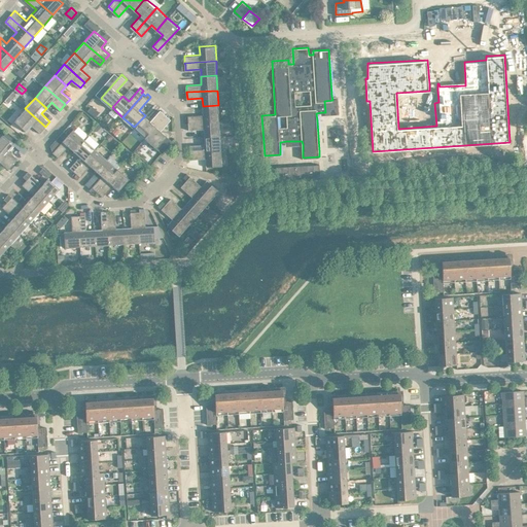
[(188,114),(188,121),(219,119),(218,105),(203,106),(203,113),(188,114)]
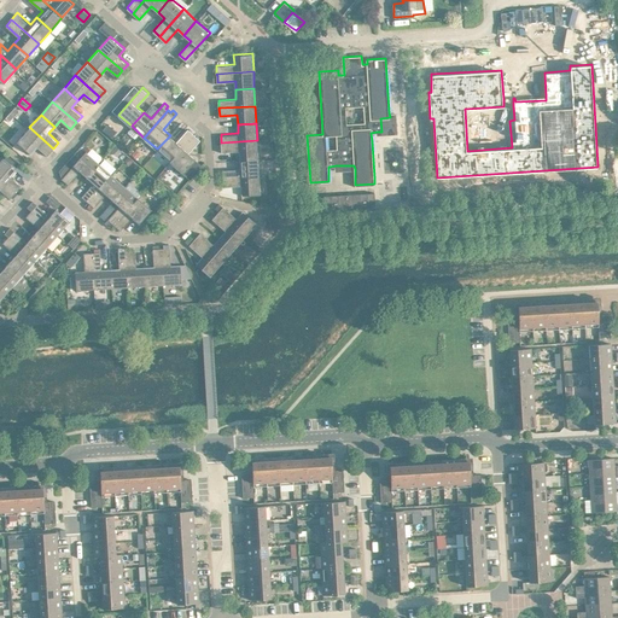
[(53,149),(29,127),(17,140),(31,153),(38,146),(47,155),(53,149)]
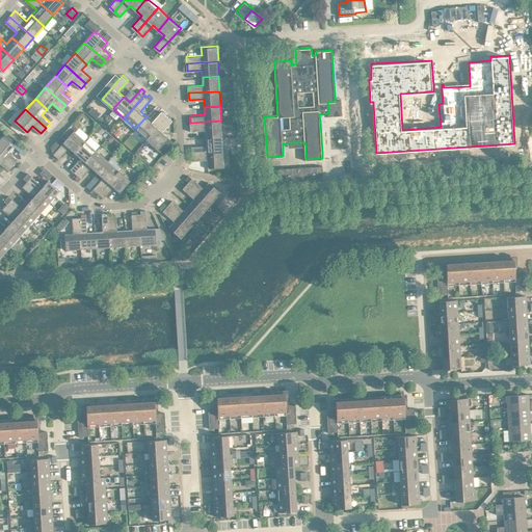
[(135,128),(147,138),(167,114),(162,110),(152,122),(147,116),(135,128)]
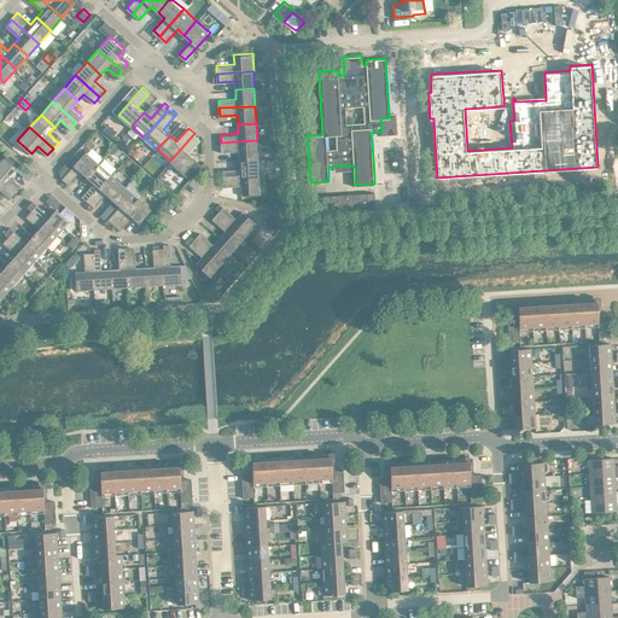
[(194,133),(170,161),(191,179),(196,172),(190,165),(196,158),(188,152),(200,139),(194,133)]
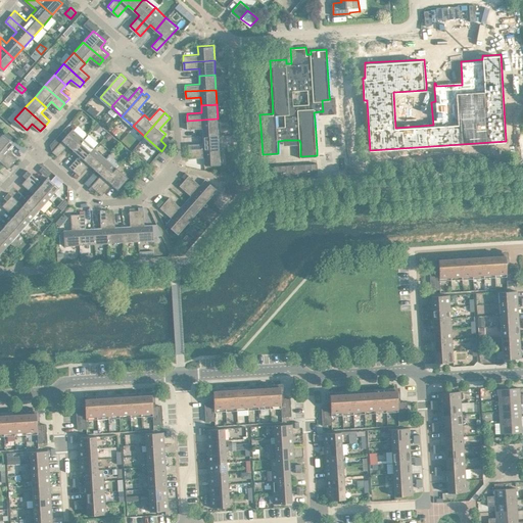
[(202,127),(202,135),(219,134),(218,119),(187,121),(187,128),(202,127)]
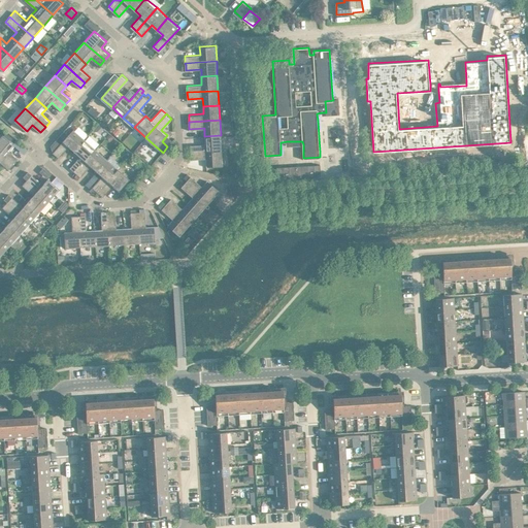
[(99,123),(95,128),(100,132),(104,128),(99,123)]
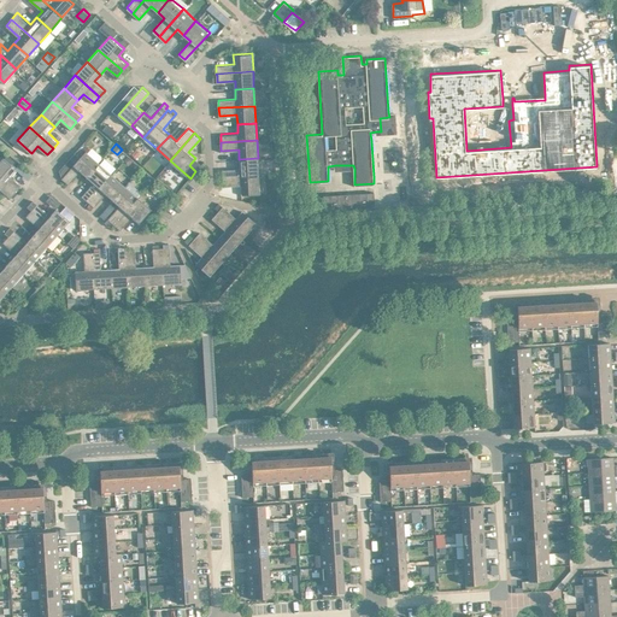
[(80,170),(87,176),(99,162),(86,150),(62,177),(69,183),(80,170)]
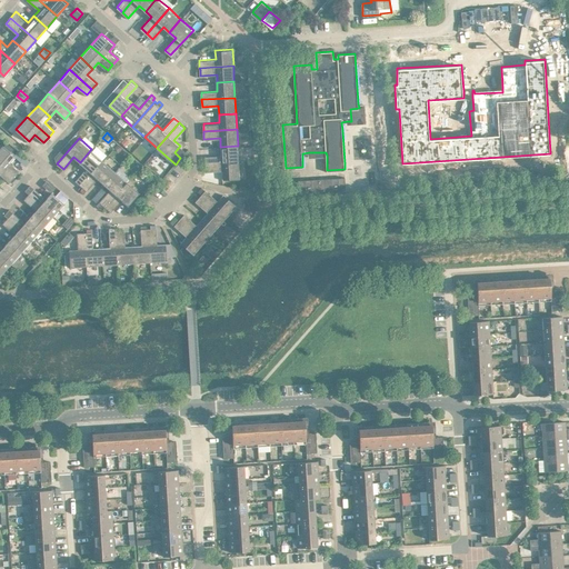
[(3,143),(0,147),(0,162),(15,176),(20,170),(10,161),(16,156),(3,143)]
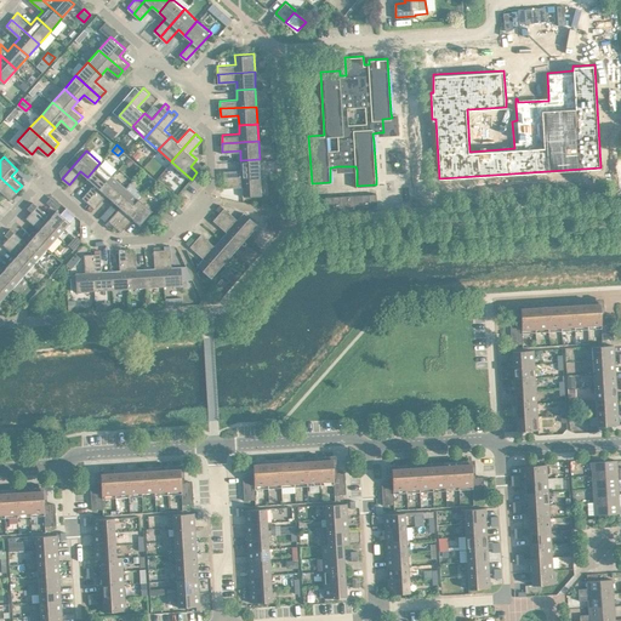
[(223,170),(224,178),(261,176),(260,159),(240,160),(241,169),(223,170)]
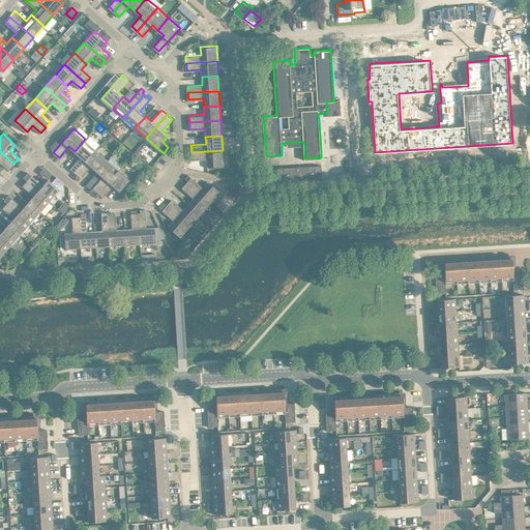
[(70,168),(76,172),(96,149),(85,139),(75,151),(80,156),(70,168)]
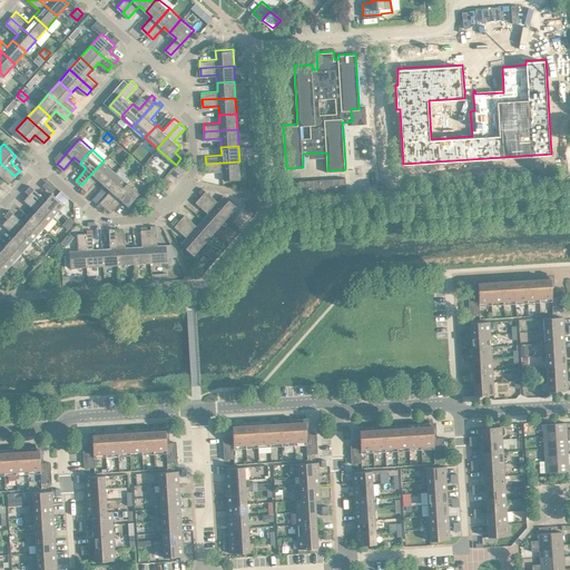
[(98,178),(105,184),(116,170),(104,160),(81,185),(82,186),(87,190),(98,178)]
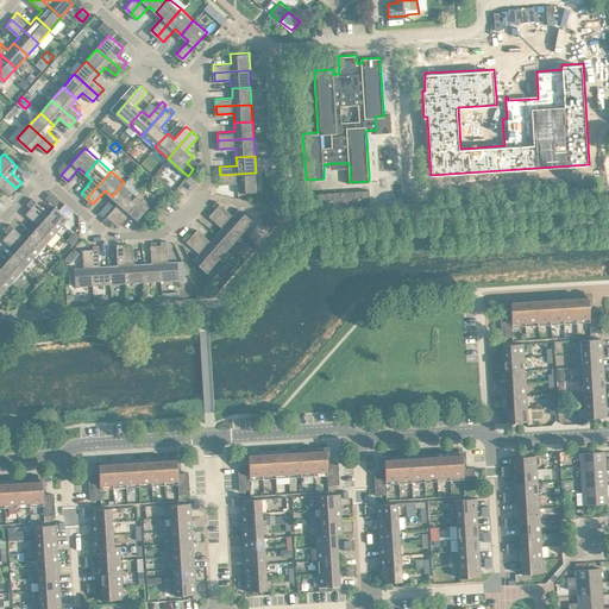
[(256,173),(220,175),(220,183),(238,182),(238,192),(257,190),(256,173)]
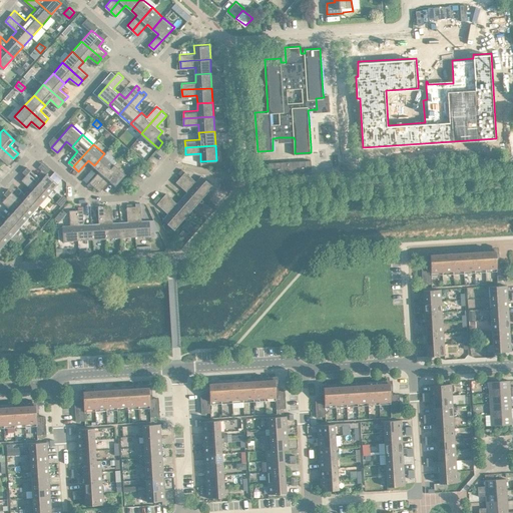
[(0,146),(0,155),(0,156),(8,163),(13,158),(0,146)]
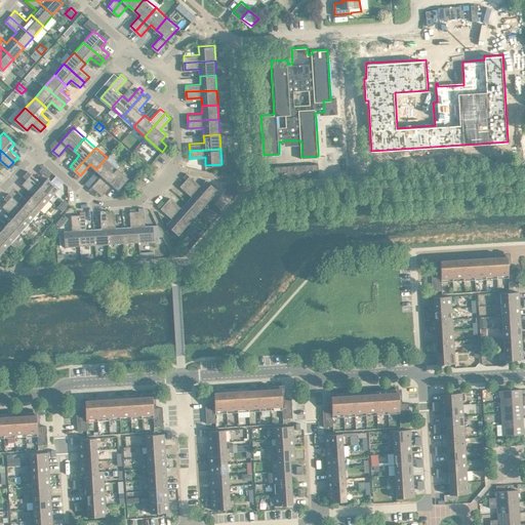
[(91,186),(97,190),(118,167),(107,157),(96,169),(102,174),(91,186)]
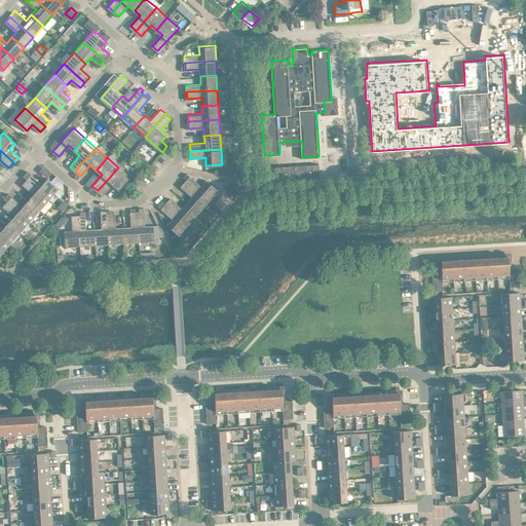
[(118,167),(98,190),(103,195),(112,184),(118,189),(129,177),(118,167)]
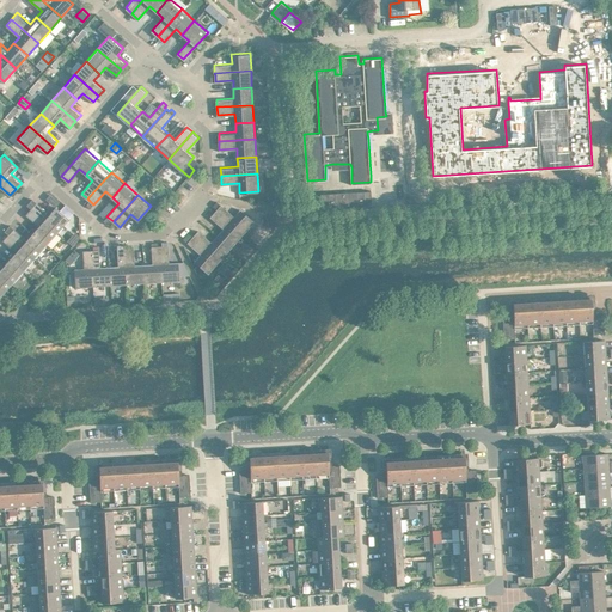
[(37,201),(31,207),(59,231),(69,218),(56,206),(50,213),(37,201)]
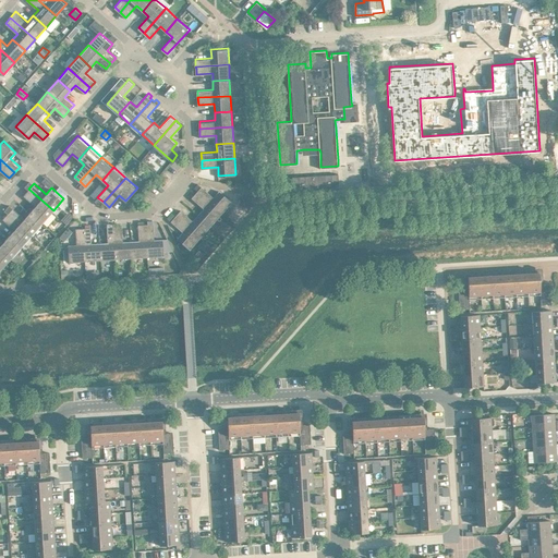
[(198,190),(196,191),(221,213),(232,201),(219,190),(214,196),(202,185),(198,190)]
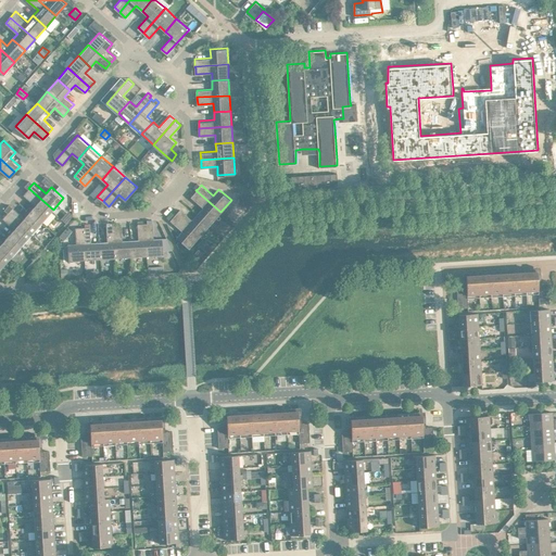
[(35,204),(29,211),(42,222),(53,210),(28,188),(23,193),(35,204)]
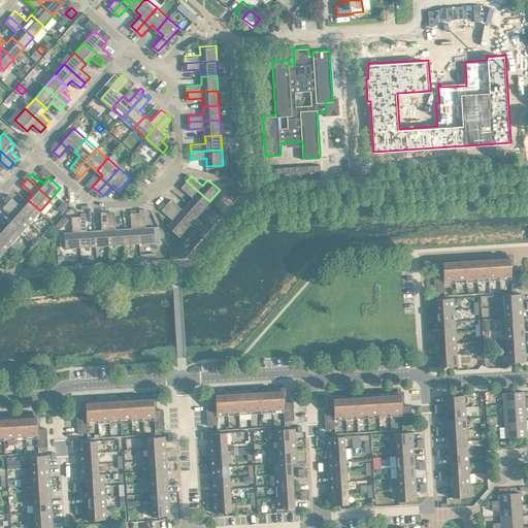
[(193,196),(188,202),(199,212),(209,201),(186,180),(182,186),(193,196)]
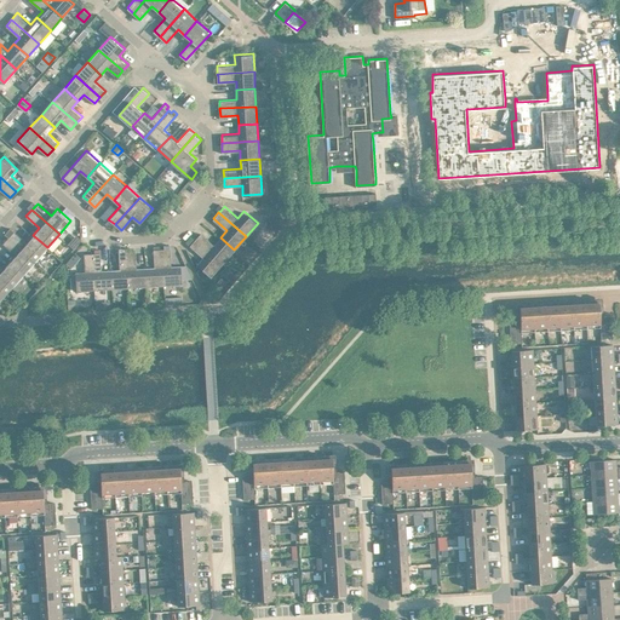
[(279,216),(267,217),(267,227),(280,227),(279,216)]
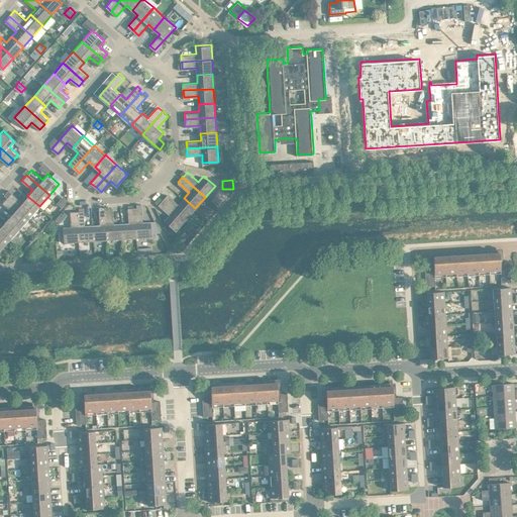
[(4,194),(7,197),(30,217),(39,206),(27,196),(22,201),(12,192),(10,193),(7,191),(4,194)]
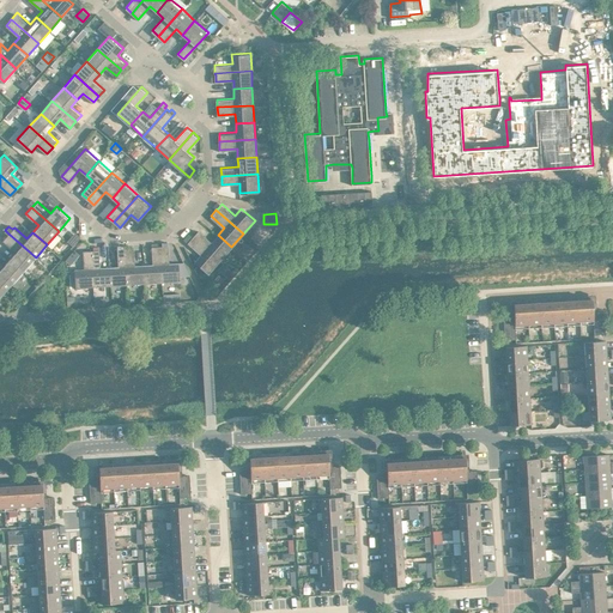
[(199,230),(193,236),(220,260),(231,247),(218,235),(212,241),(199,230)]
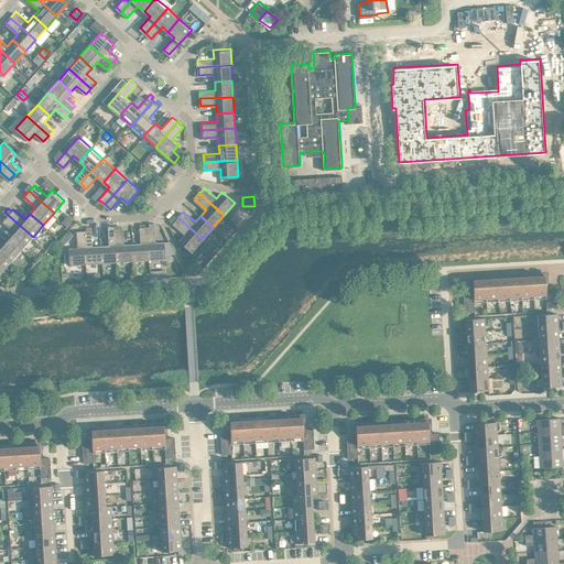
[(14,231),(9,237),(22,249),(33,237),(8,215),(2,220),(14,231)]
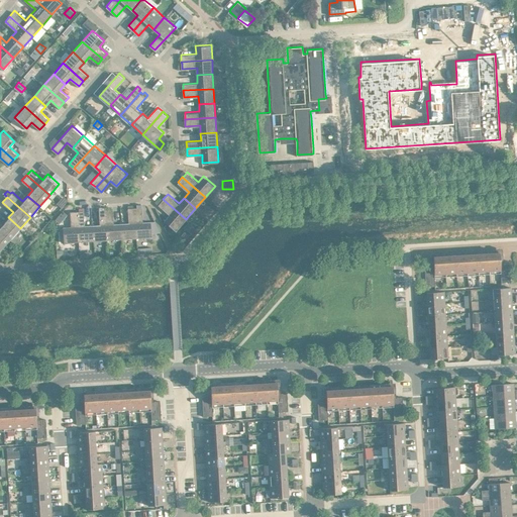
[(186,219),(163,199),(159,204),(170,214),(165,220),(176,230),(186,219)]
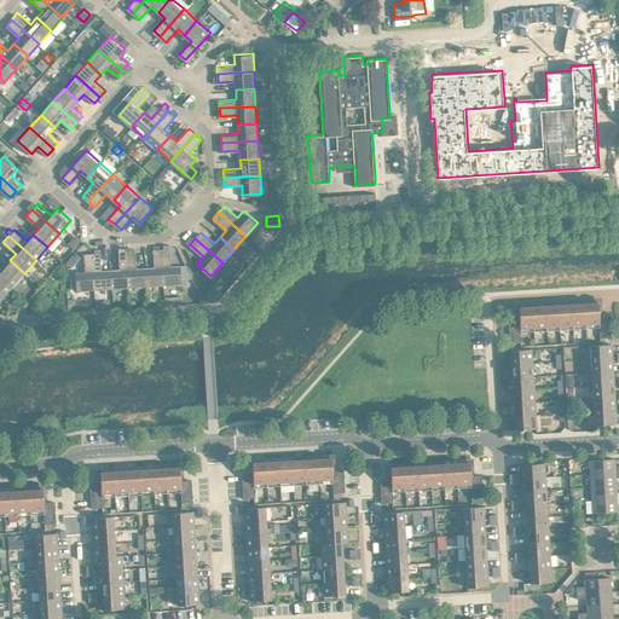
[(120,267),(111,268),(113,287),(129,285),(127,249),(127,246),(119,247),(120,267)]
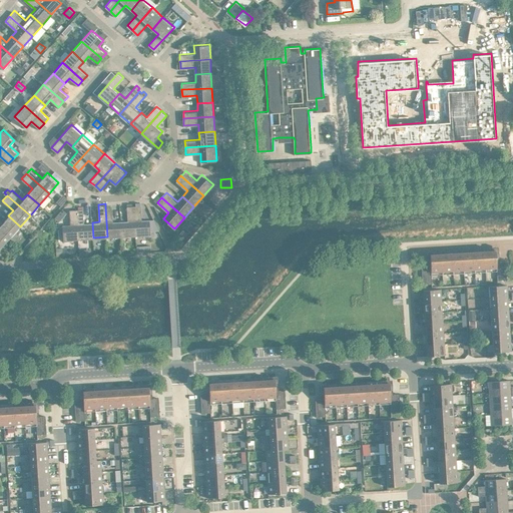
[(136,204),(134,205),(136,235),(150,234),(150,230),(159,229),(154,218),(142,219),(141,204),(136,204)]
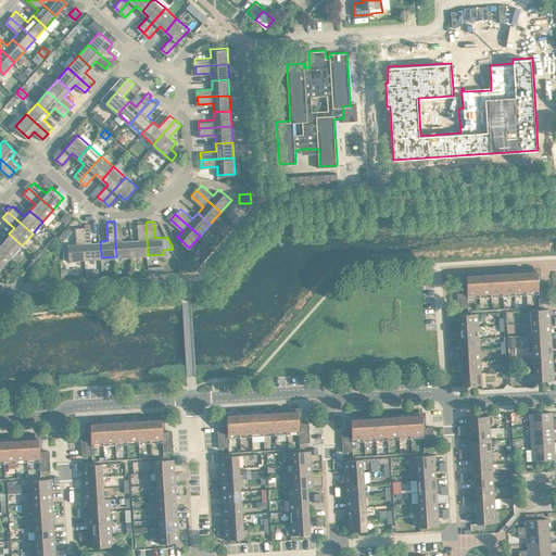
[(139,239),(130,239),(131,256),(148,255),(146,223),(143,223),(138,223),(139,239)]
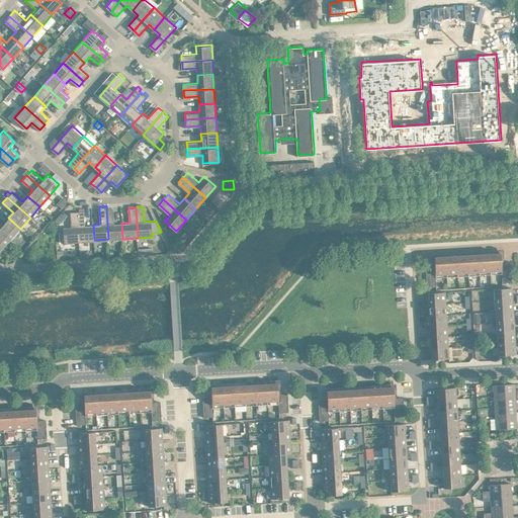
[(113,208),(106,208),(108,239),(122,239),(121,223),(114,224),(113,208)]
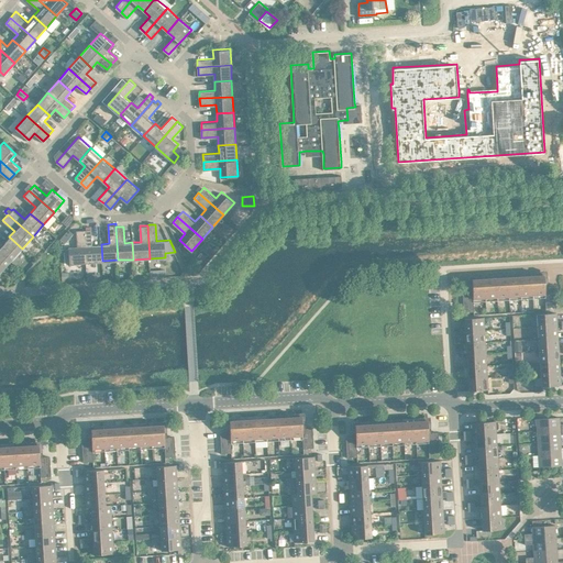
[(86,262),(84,229),(76,230),(77,245),(69,246),(69,263),(86,262)]
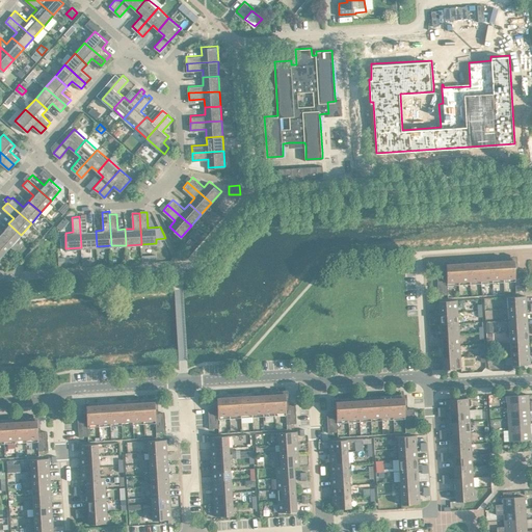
[(86,216),(79,216),(81,247),(97,246),(96,231),(87,231),(86,216)]
